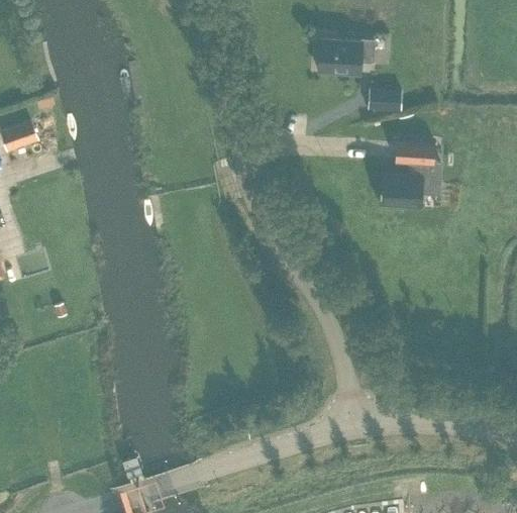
[(317,74),(359,76),(360,64),(373,65),(374,41),(360,41),(360,43),(319,40),(317,74)]
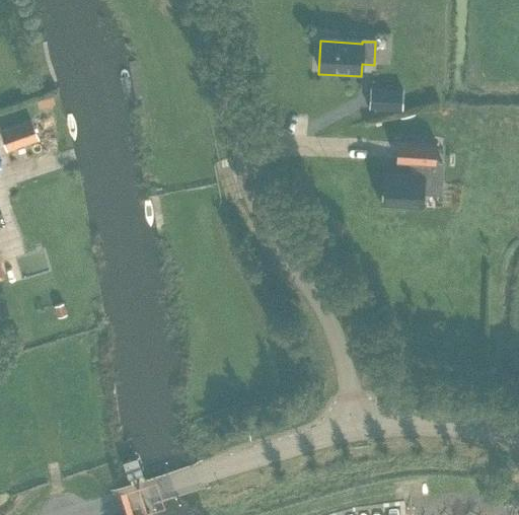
[(402,92),(370,90),(369,111),(401,113),(402,92)]
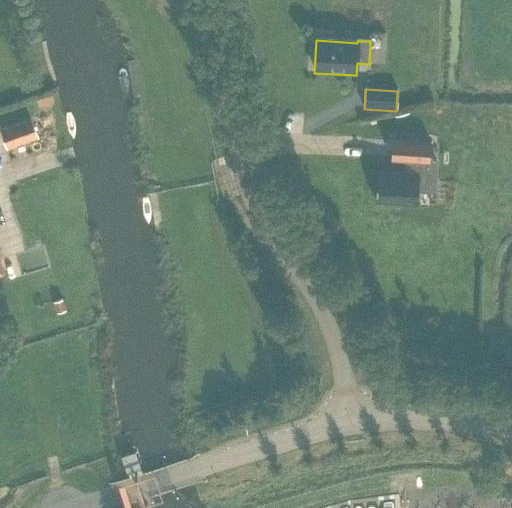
[(52,97),(36,102),(39,110),(54,105),(52,97)]
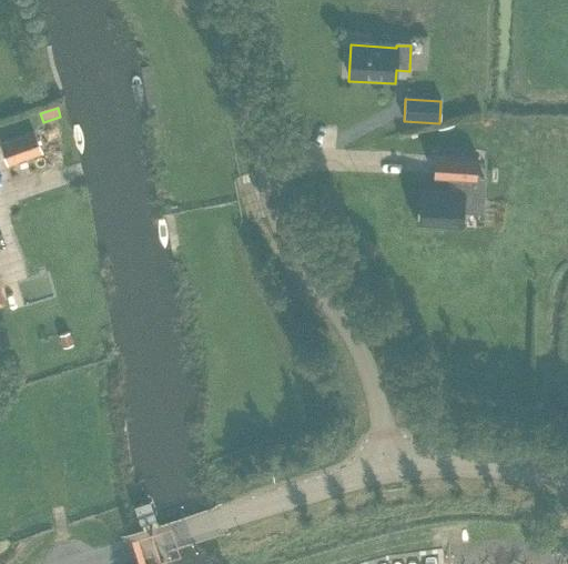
[(1,147),(8,167),(40,155),(33,136),(1,147)]
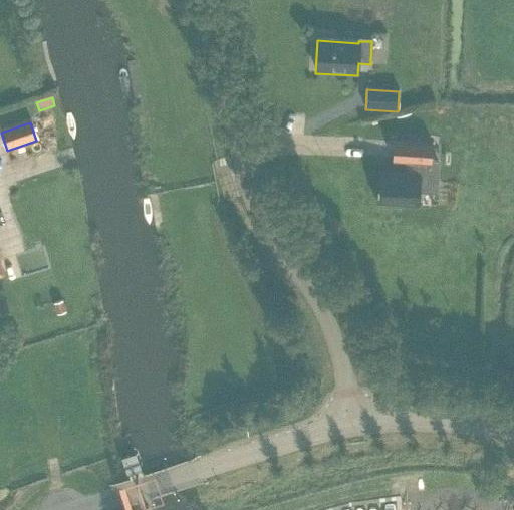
[(432,145),(394,142),(393,162),(409,163),(408,177),(378,175),(376,205),(419,208),(420,194),(436,195),(438,165),(431,164),(432,145)]
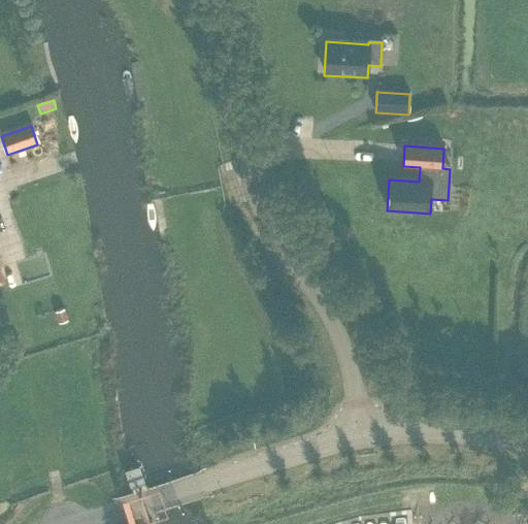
[(131,480),(133,487),(143,484),(138,466),(125,471),(128,481),(131,480)]
